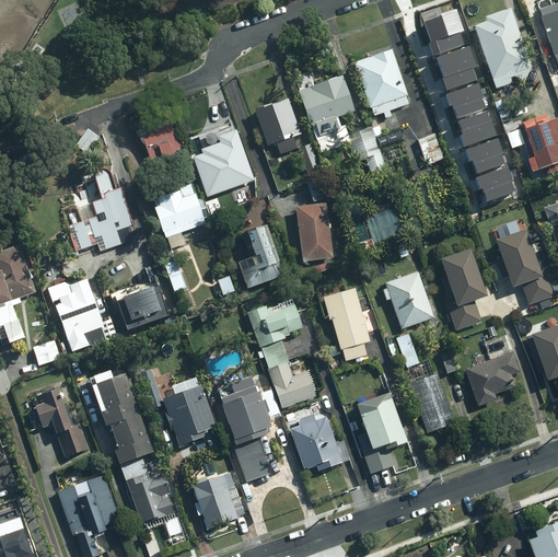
[(73,0),(59,8),(69,26),(88,16),(79,0),(73,0)]
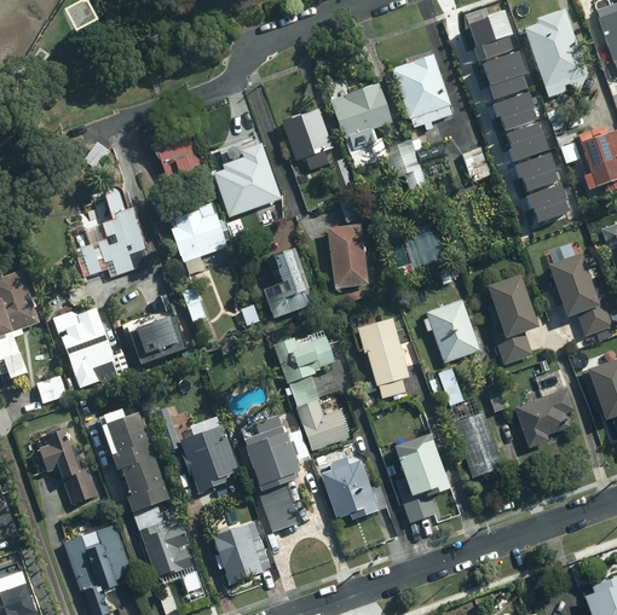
[(616,3),(595,10),(616,67),(616,3)]
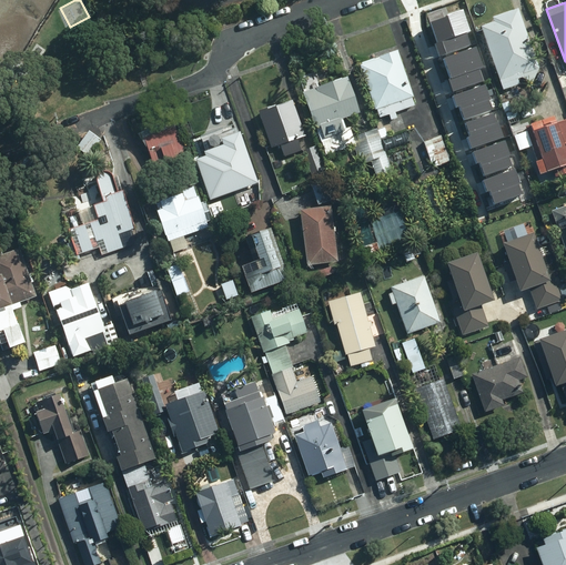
[(482,26),(504,88),(519,82),(517,77),(522,74),(533,80),(538,68),(517,8),(493,17),(494,21),(482,26)]
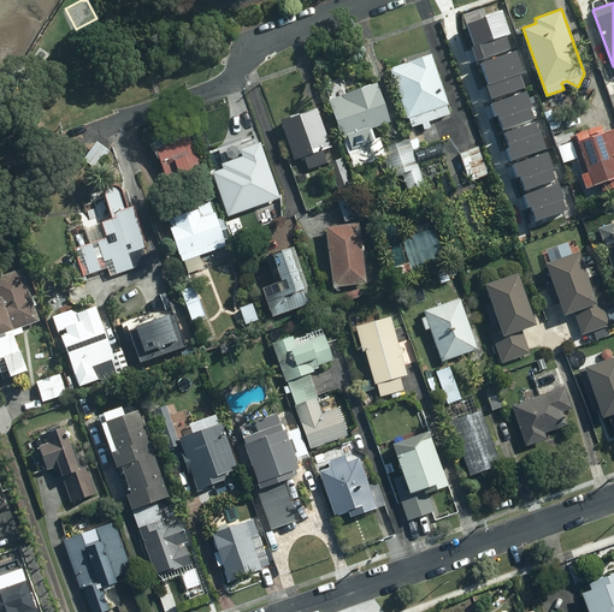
[(465,23),(477,57),(515,43),(503,10),(465,23)]
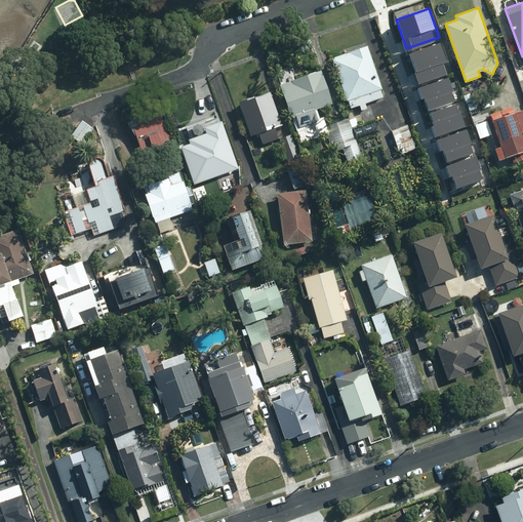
[(406,48),(418,83),(451,72),(439,37),(406,48)]
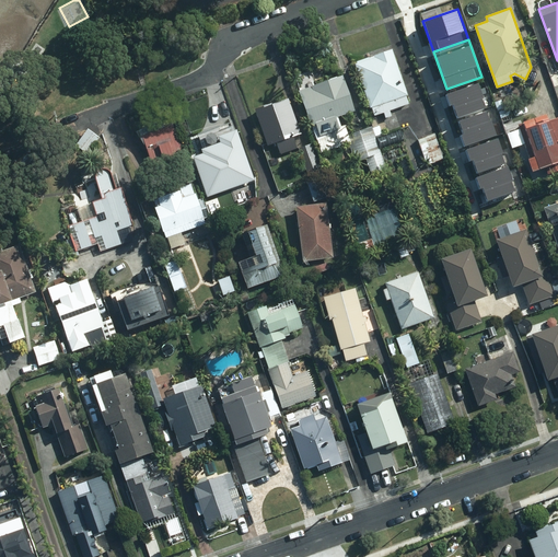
[(357,64),(355,64),(370,106),(372,106),(374,114),(384,111),(386,116),(392,114),(390,108),(408,102),(406,94),(407,93),(392,50),(369,58),(369,57),(357,61),(357,64)]
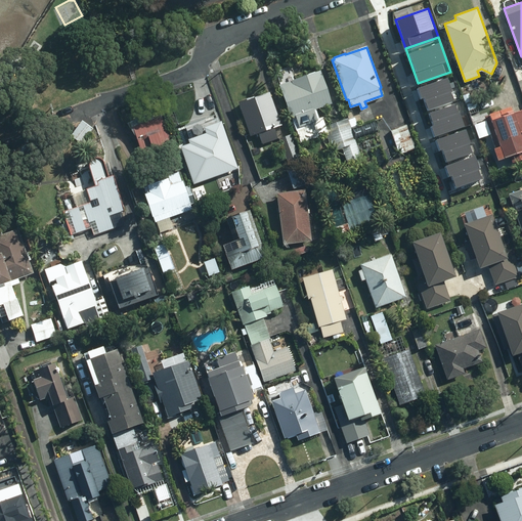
[(319,71),(279,84),(291,117),(295,115),(299,126),(317,119),(314,109),(331,102),(319,71)]
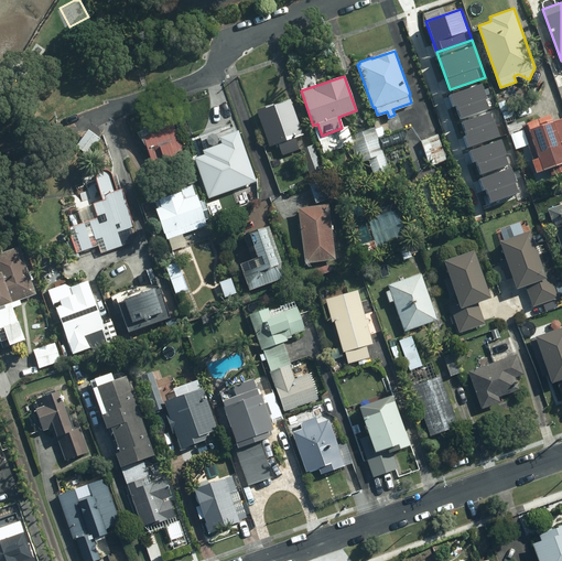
[(450,89),(457,114),(493,101),(485,77),(450,89)]
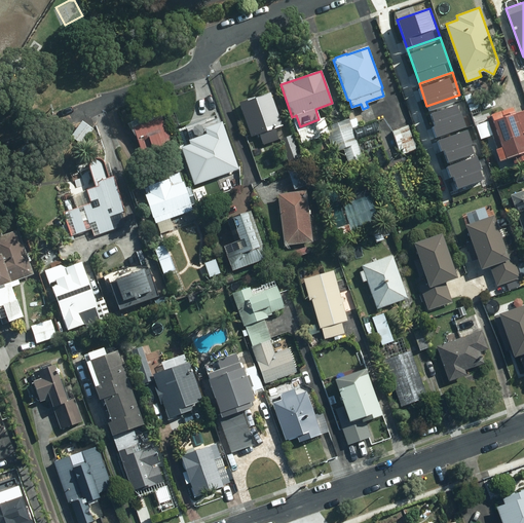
[(254,97),(239,102),(251,136),(260,133),(263,143),(279,137),(275,127),(282,124),(270,92),(255,98),(254,97)]
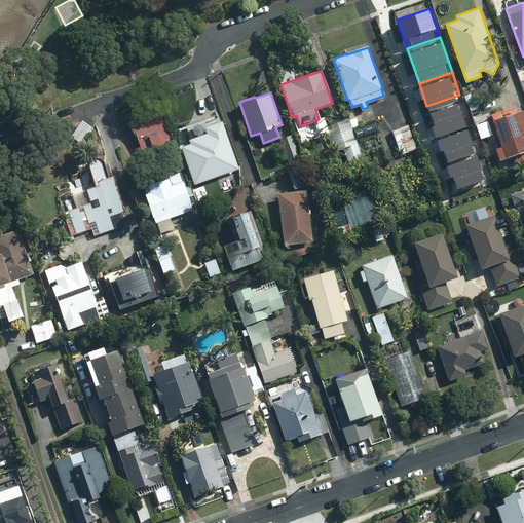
[(426,106),(437,134),(470,122),(459,95),(426,106)]
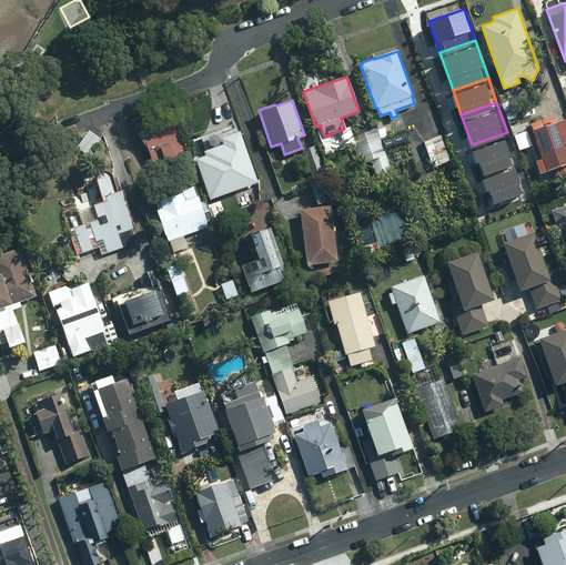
[(513,108),(507,110),(509,118),(518,114),(516,107),(513,108)]
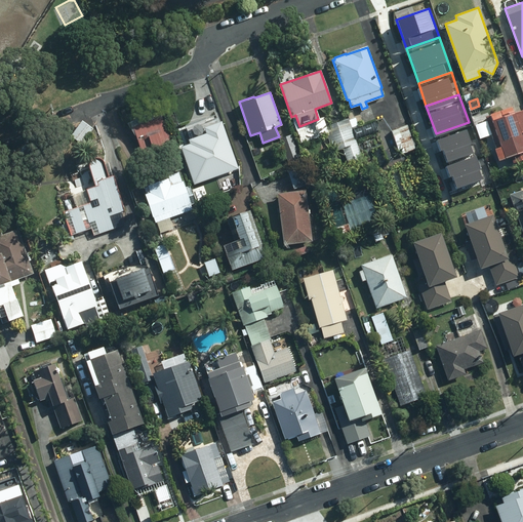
[(522,110),(513,113),(513,112),(500,116),(501,117),(488,122),(497,149),(494,150),(498,161),(511,157),(513,162),(522,159),(522,139),(520,132),(522,131),(522,110)]
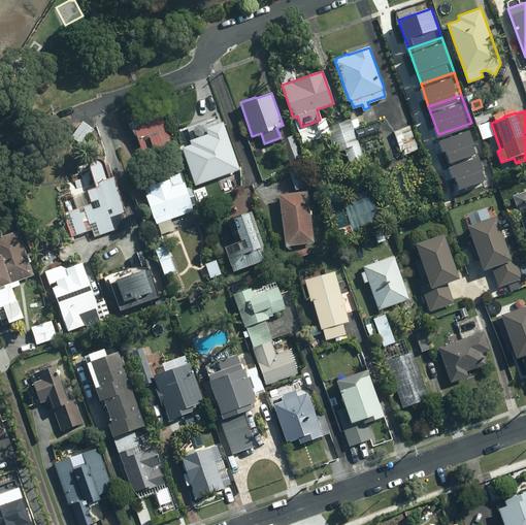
[(162,118),(133,128),(142,155),(171,144),(168,137),(172,136),(169,128),(166,130),(162,118)]
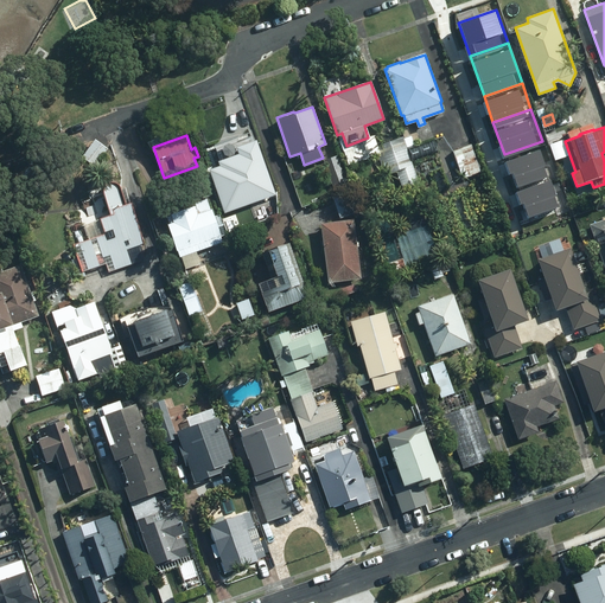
[(420,181),(403,136),(376,146),(386,173),(397,170),(403,186),(420,181)]
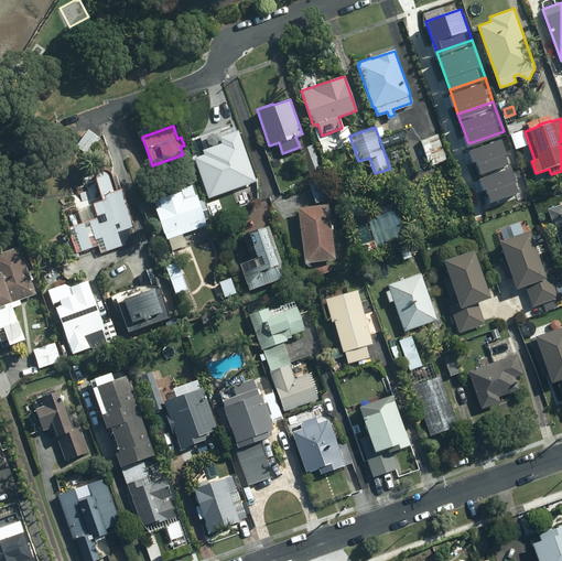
[(100,137),(88,129),(78,143),(89,152),(100,137)]
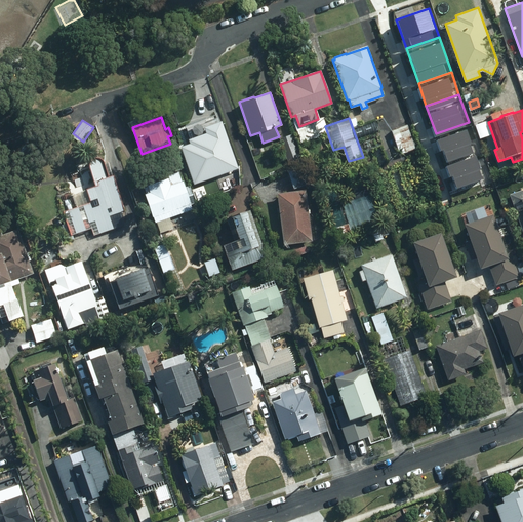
[(436,133),(445,162),(478,151),(469,122),(436,133)]
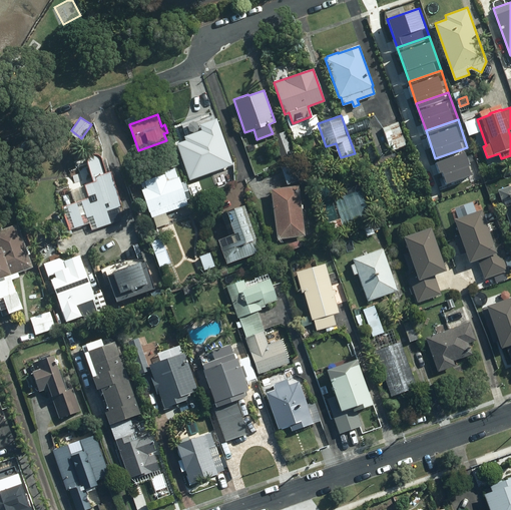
[(406,144),(398,121),(383,126),(391,149),(406,144)]
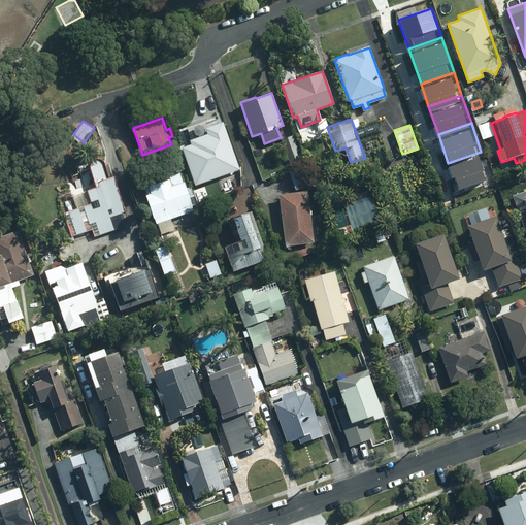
[(302,160),(293,134),(283,138),(292,164),(302,160)]
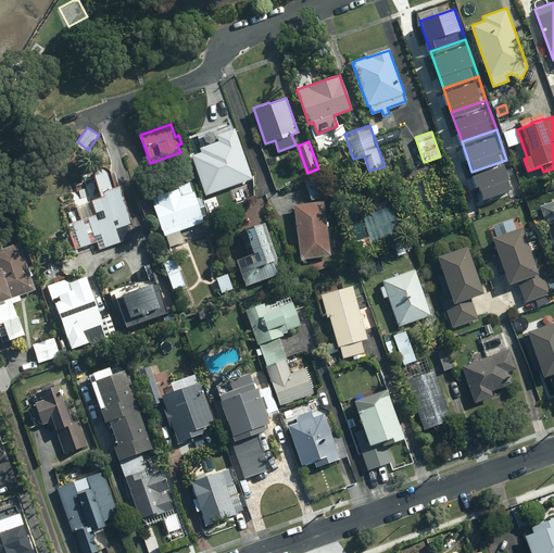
[(194,164),(205,195),(252,177),(239,142),(206,154),(208,159),(194,164)]
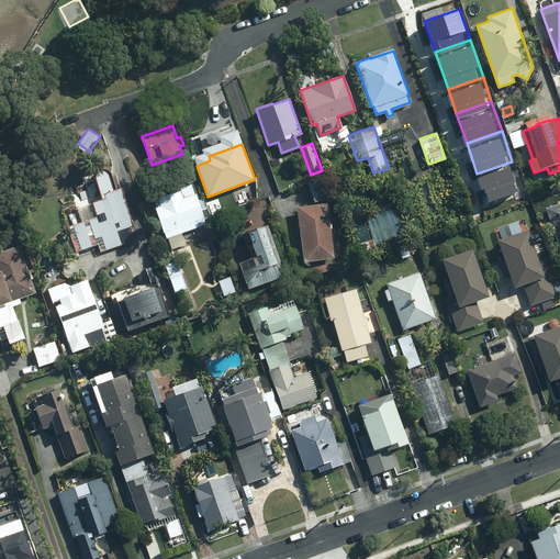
[(477,174),(488,204),(523,192),(512,161),(477,174)]
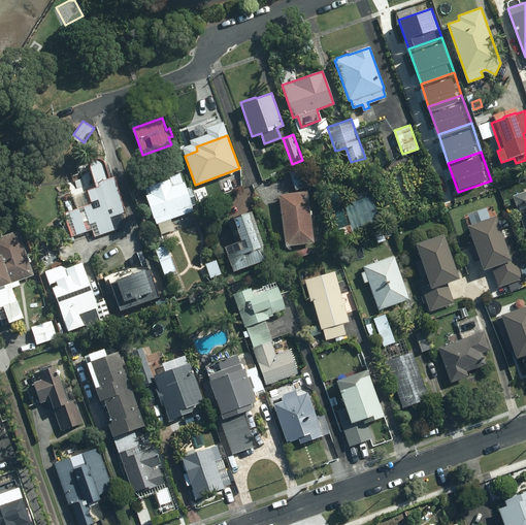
[(426,153),(417,155),(419,161),(428,159),(426,153)]
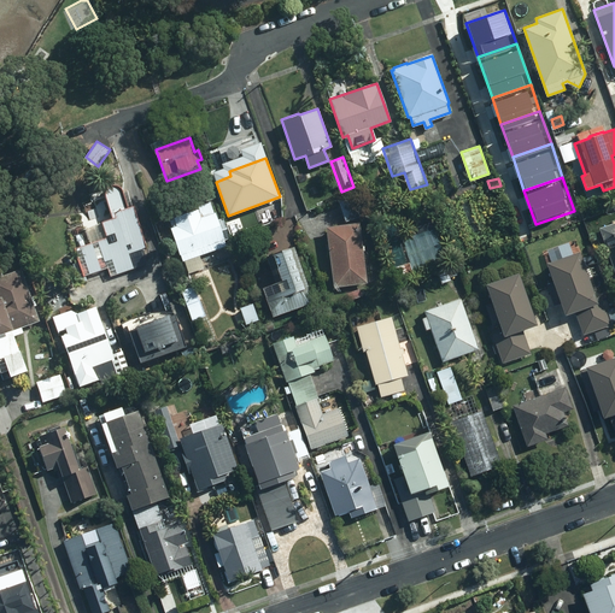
[(106,190),(105,194),(112,216),(88,225),(93,239),(85,242),(76,245),(86,272),(94,269),(111,263),(115,272),(146,260),(148,254),(145,243),(148,242),(135,205),(128,207),(122,190),(119,187),(116,186),(111,186),(107,188),(106,190)]
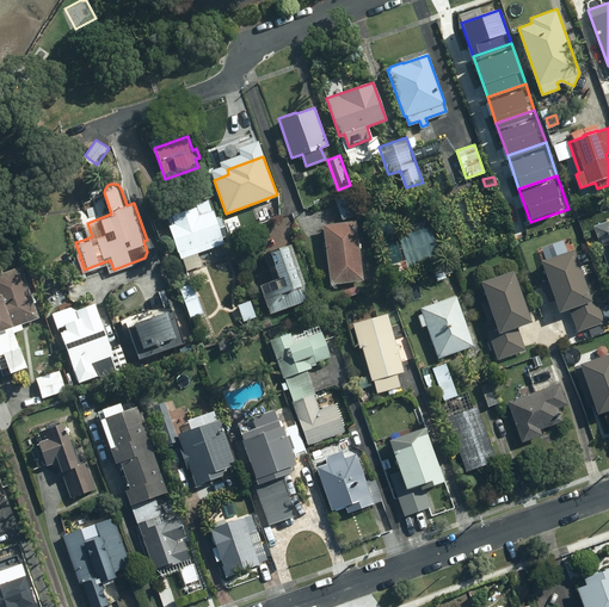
[(355,190),(336,196),(343,218),(362,211),(355,190)]
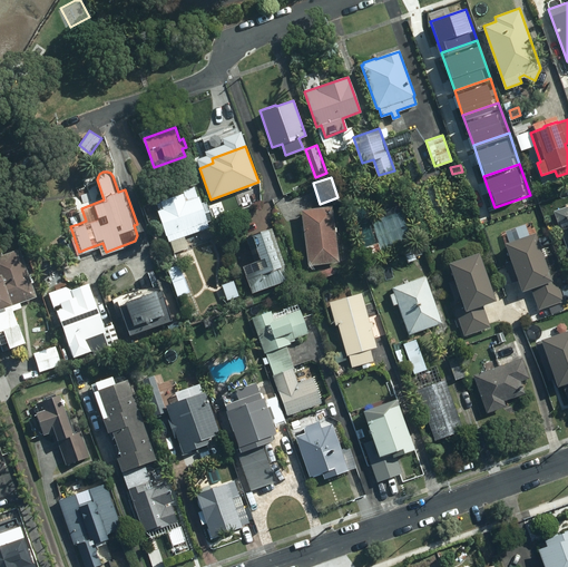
[(180,195),(160,202),(163,209),(159,211),(169,240),(208,226),(197,196),(196,196),(193,187),(183,191),(184,194),(180,195)]
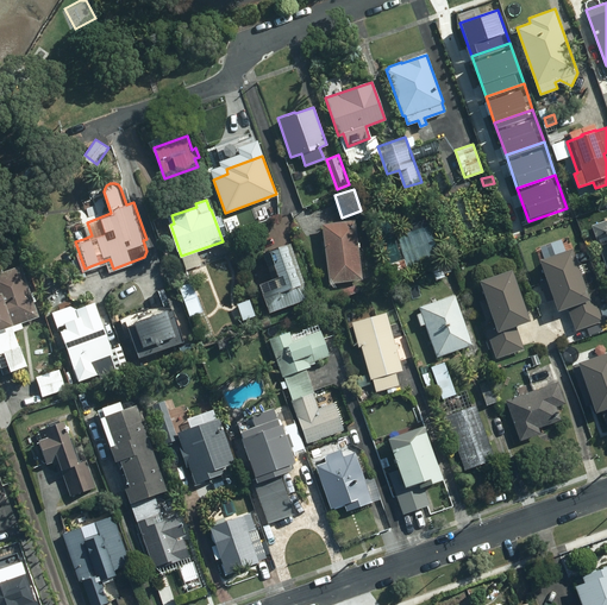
[(354,220),(321,225),(330,282),(362,278),(354,220)]
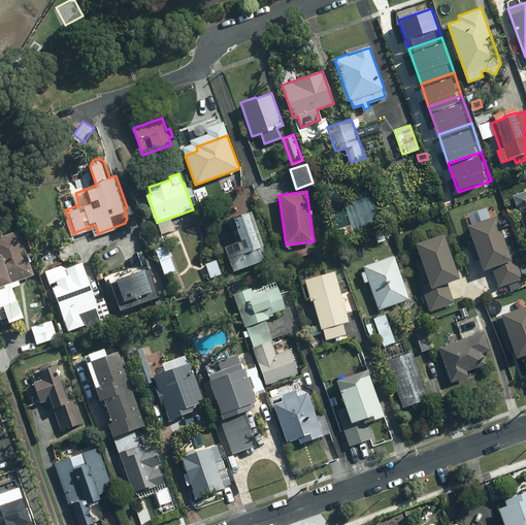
[(525,191),(514,195),(525,230),(525,191)]
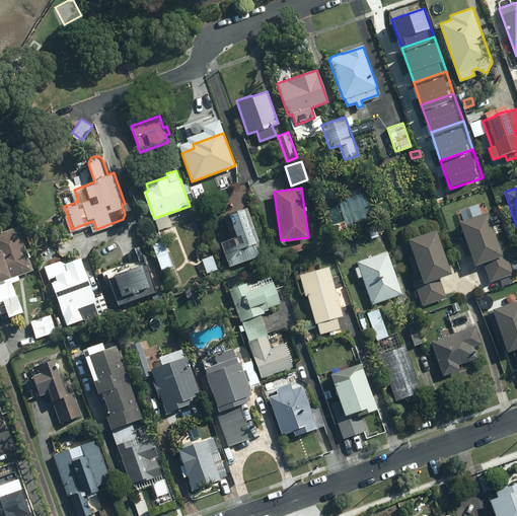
[(375,215),(368,190),(341,199),(348,224),(375,215)]
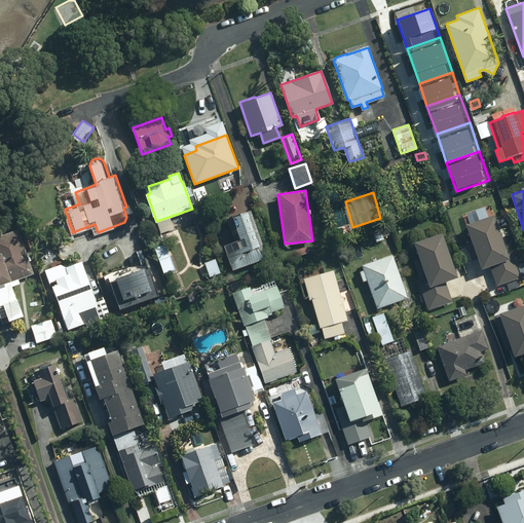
[(232,229),(233,229),(240,247),(230,250),(236,267),(267,256),(252,210),(229,217),(228,218),(232,229)]
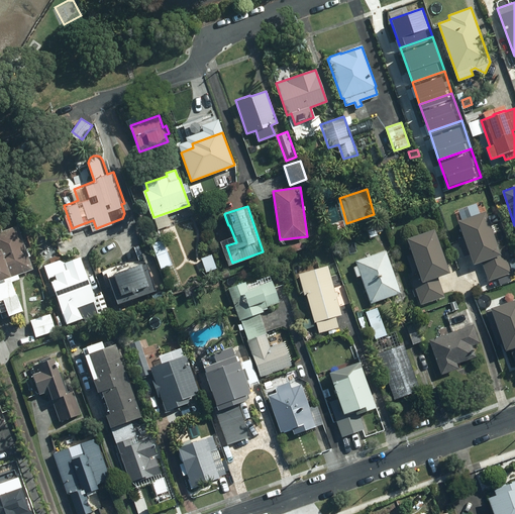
[(496,249),(484,213),(457,222),(462,236),(458,237),(464,254),(469,253),(473,265),(484,262),(489,279),(512,271),(503,246),(496,249)]
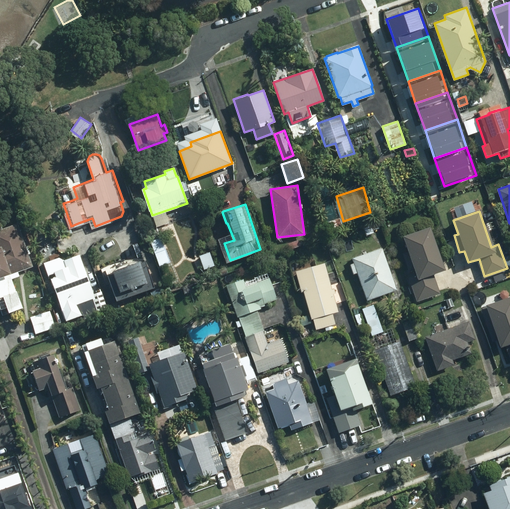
[(341,217),(326,222),(329,231),(344,227),(341,217)]
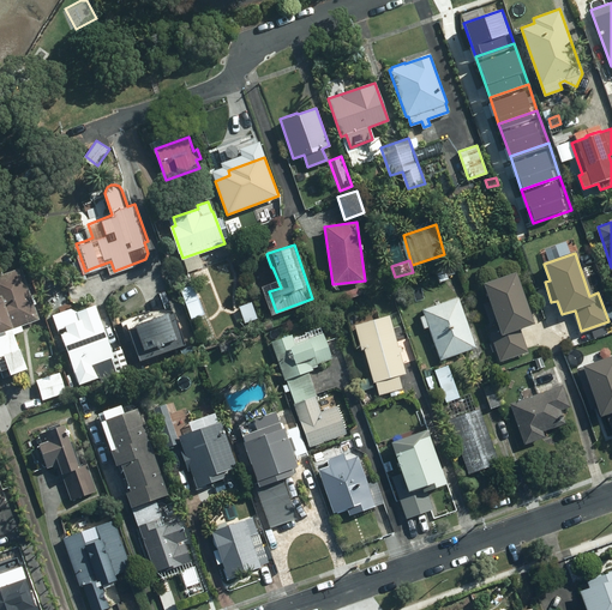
[(37,319),(19,269),(0,275),(0,356),(1,356),(9,374),(25,368),(13,333),(22,330),(19,325),(37,319)]
